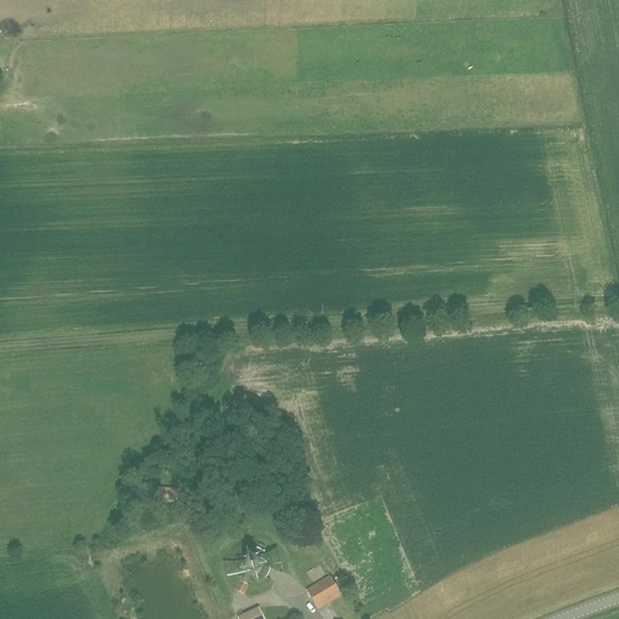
[(172,504),(174,490),(154,486),(151,501),(172,504)]
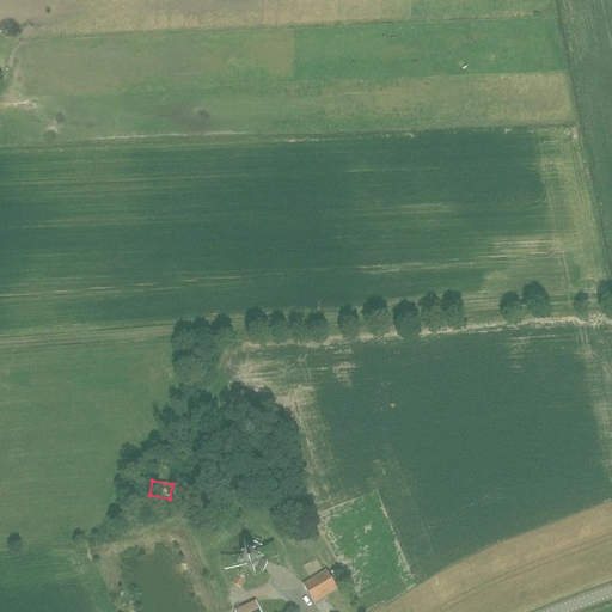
[(258,562),(258,560),(258,557),(257,554),(256,552),(254,551),(251,550),(249,550),(246,550),(245,551),(243,552),(240,554),(239,556),(239,557),(238,561),(239,563),(240,565),(243,567),(246,568),(249,569),(252,568),(255,567),(257,564),(258,562)]
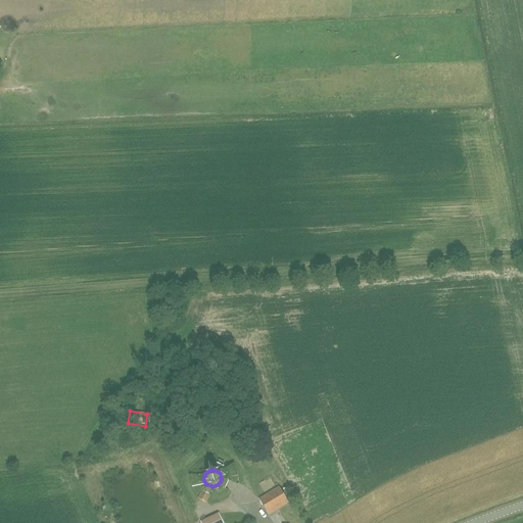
[(279,487),(258,500),(269,515),(288,503),(279,487)]
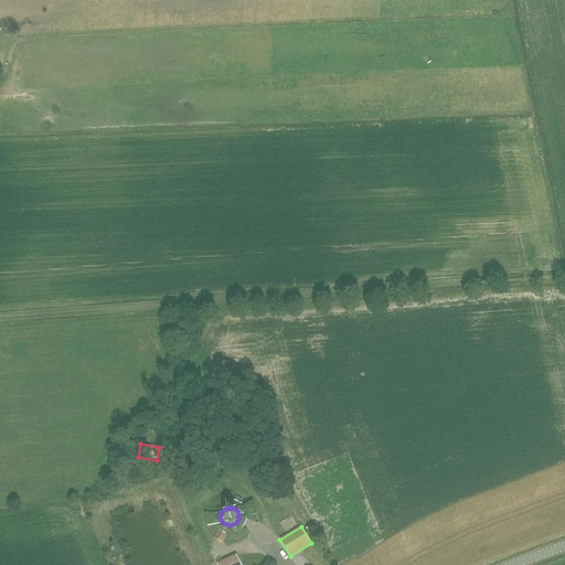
[(223,542),(225,534),(219,532),(215,540),(223,542)]
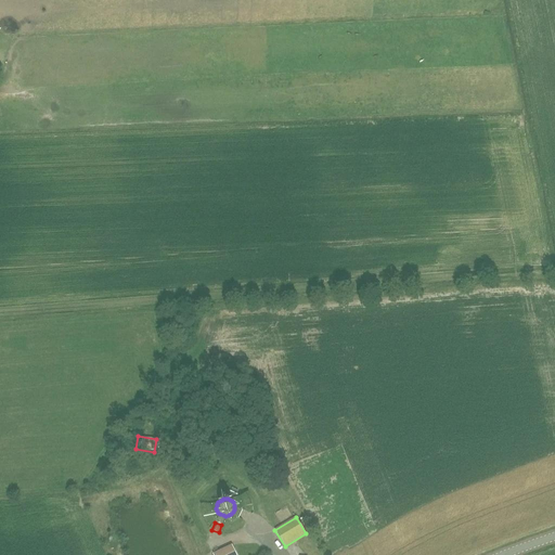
[(213,554),(236,554),(232,545),(213,554)]
